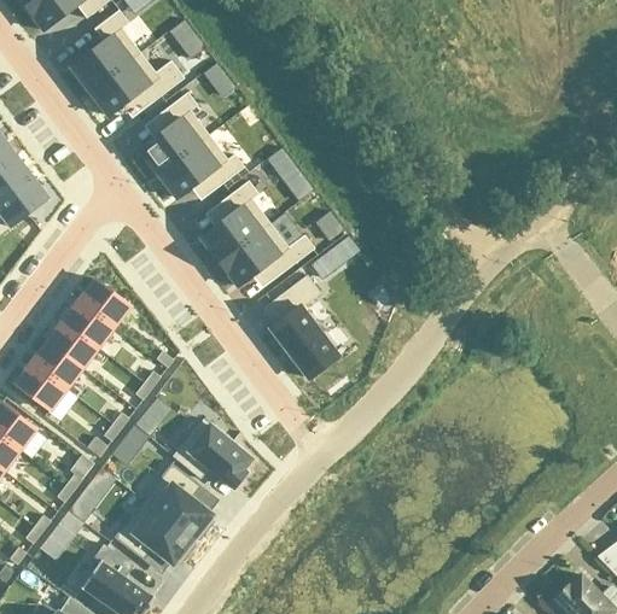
[(33,0),(25,6),(34,17),(45,30),(77,6),(87,18),(110,0),(33,0)]
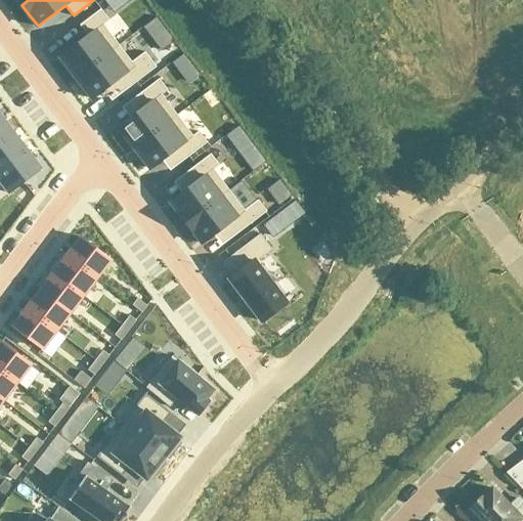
[(88,35),(60,55),(77,77),(119,44),(103,24),(110,19),(100,8),(80,25),(88,35)]
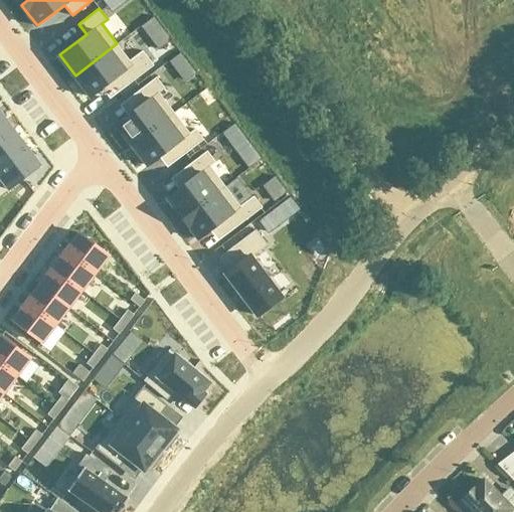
[(165,31),(154,40),(160,48),(171,39),(165,31)]
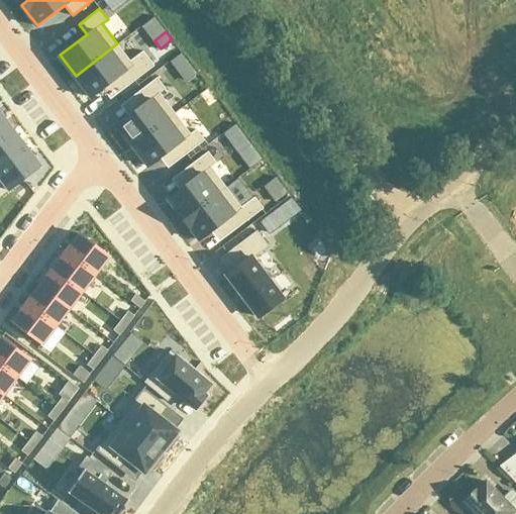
[(117,43),(76,76),(92,97),(102,89),(118,76),(126,87),(155,65),(143,50),(130,61),(117,43)]
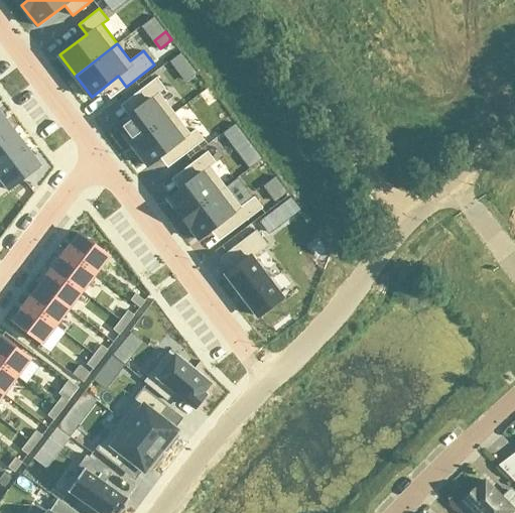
[(169,60),(178,72),(189,63),(180,52),(169,60)]
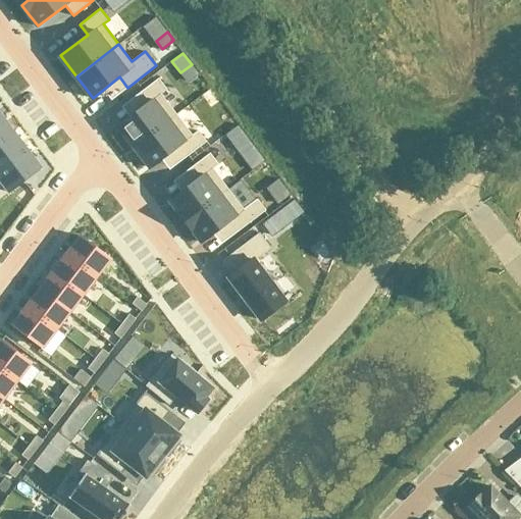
[(129,116),(118,125),(134,146),(176,114),(161,93),(167,89),(158,78),(138,94),(146,104),(129,116)]
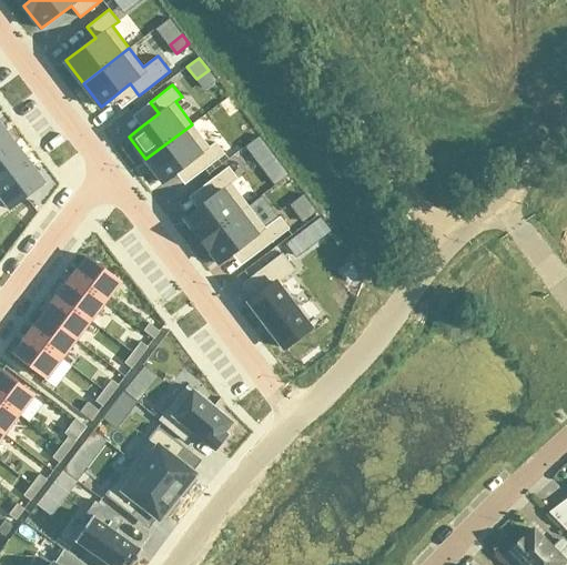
[(0,153),(16,142),(1,123),(0,123),(0,153)]
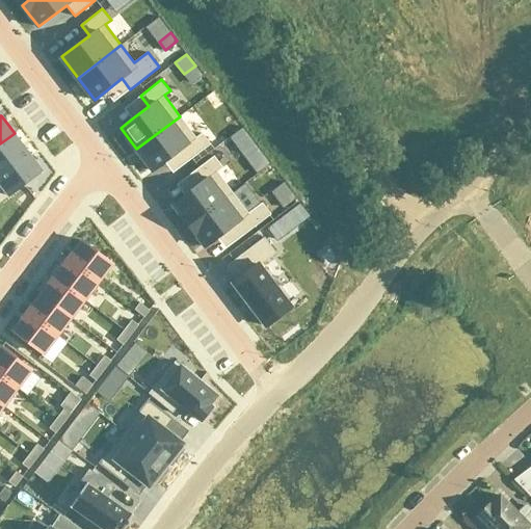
[(180,116),(136,149),(153,170),(165,162),(181,150),(189,160),(211,143),(202,132),(196,137),(180,116)]
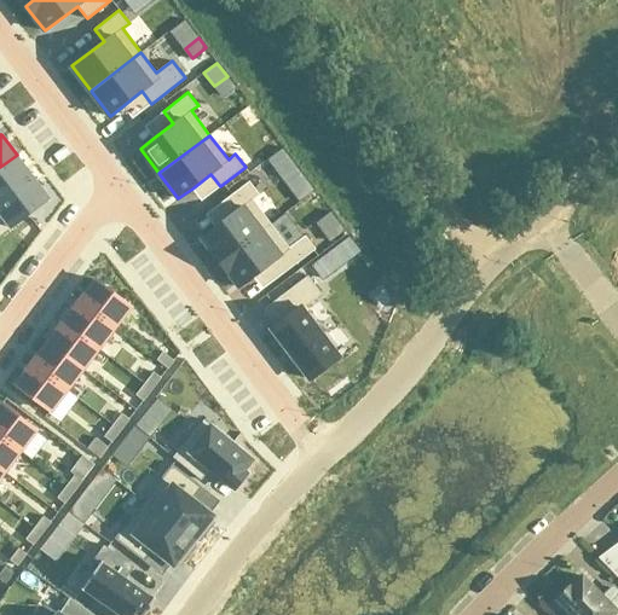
[(315,190),(292,161),(282,149),(267,160),(277,173),(299,201),(315,190)]
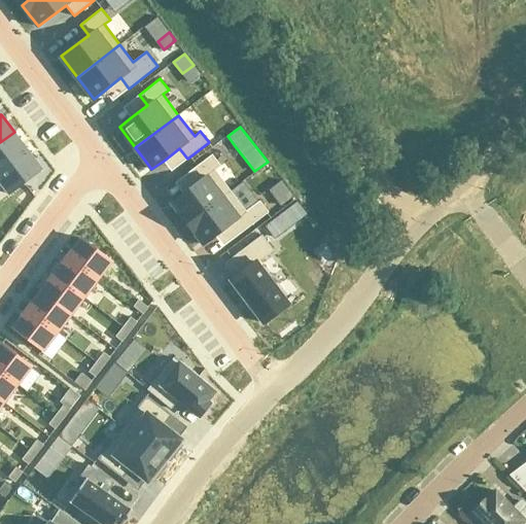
[(14,132),(0,142),(0,170),(28,149),(14,132)]
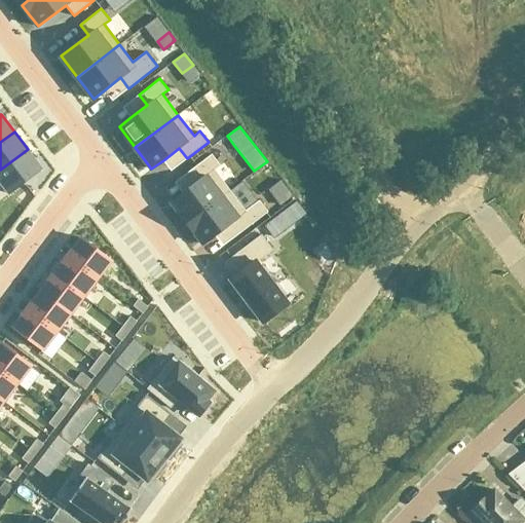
[(28,149),(0,170),(0,182),(8,193),(42,167),(28,149)]
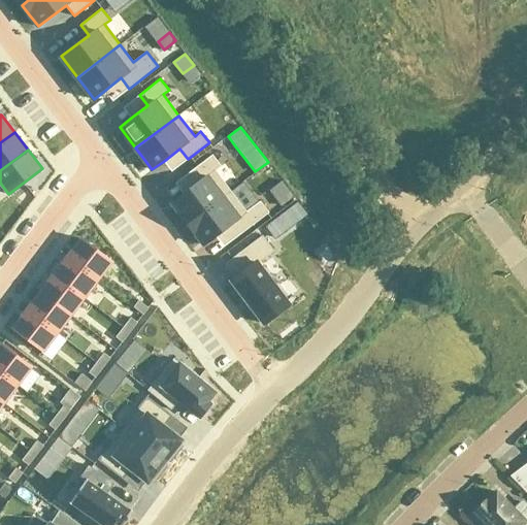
[(184,193),(171,202),(180,214),(188,224),(231,191),(216,170),(222,166),(212,154),(192,170),(199,181),(184,193)]
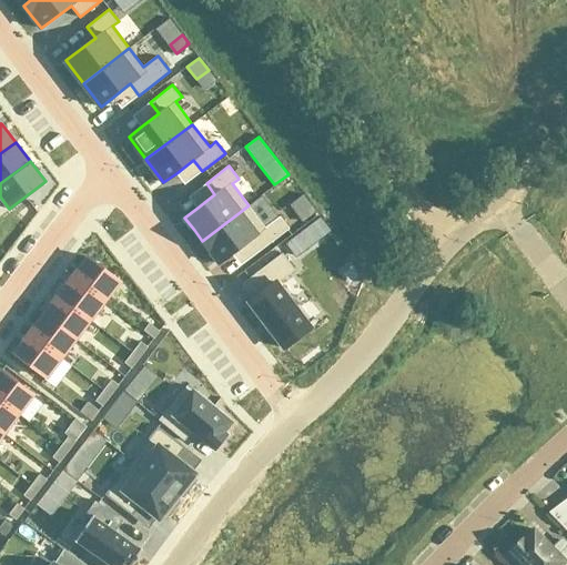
[(310,202),(295,213),(302,222),(316,211),(310,202)]
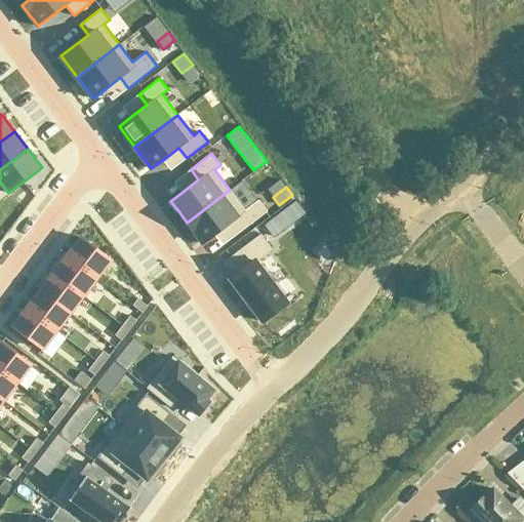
[(230,190),(187,223),(194,232),(203,243),(214,235),(231,223),(239,233),(268,211),(258,199),(245,209),(230,190)]
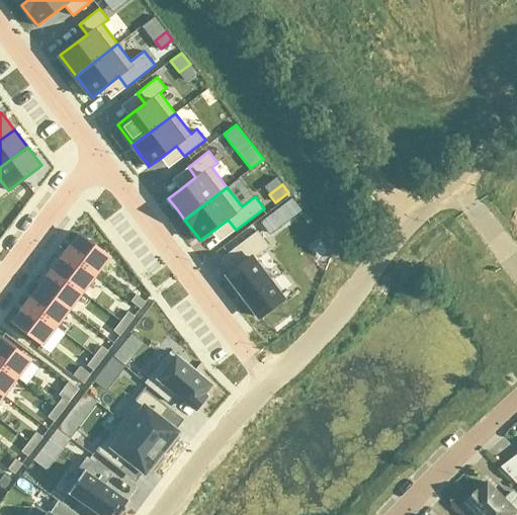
[(270,233),(279,226),(270,215),(261,221),(270,233)]
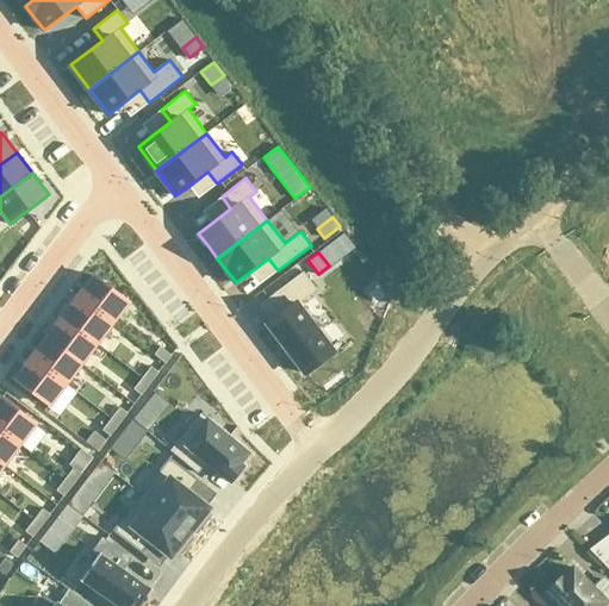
[(303,272),(266,299),(279,316),(272,322),(268,324),(281,343),(290,355),(291,354),(305,373),(334,350),(298,304),(317,289),(303,272)]
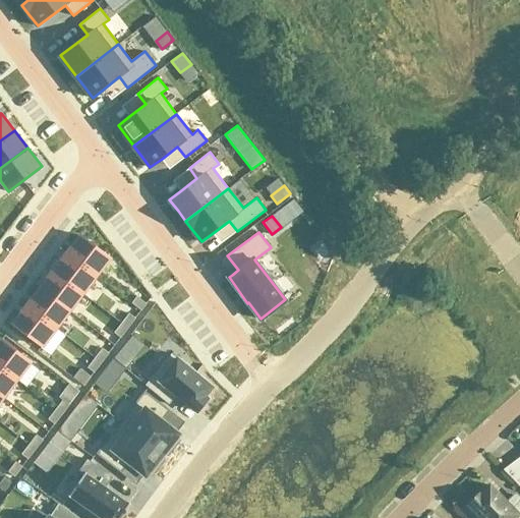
[(81,235),(67,253),(97,275),(110,257),(81,235)]
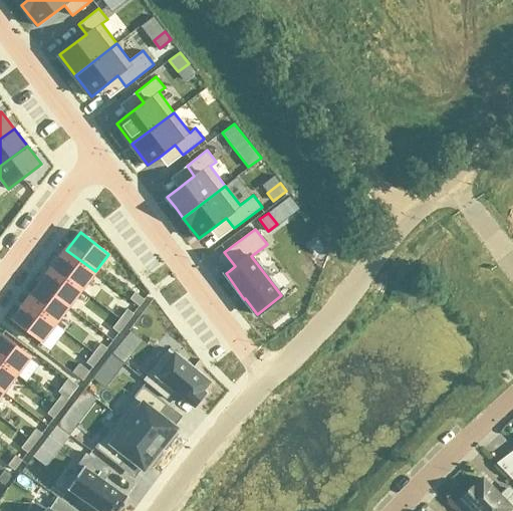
[(66,250),(53,267),(81,289),(94,271),(66,250)]
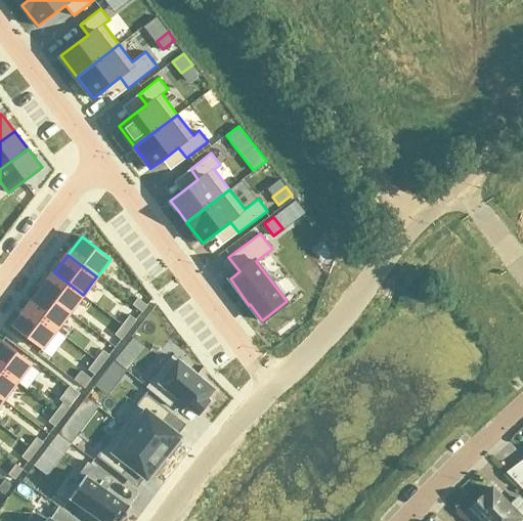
[(54,272),(41,290),(70,312),(83,295),(54,272)]
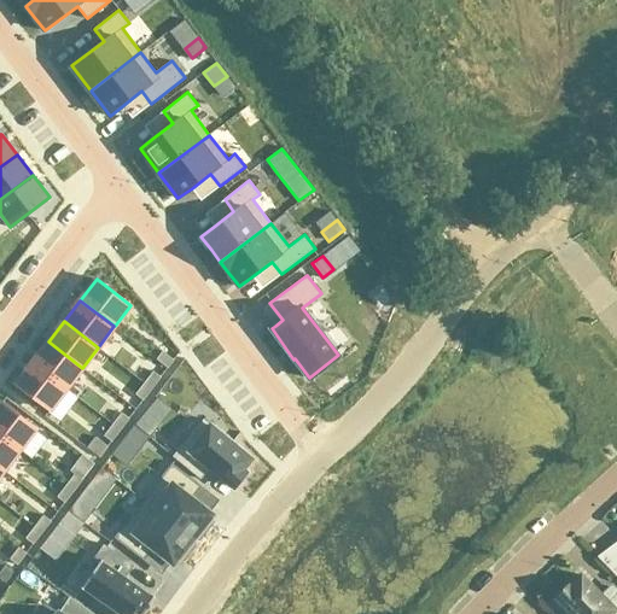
[(48,341),(33,362),(67,389),(82,368),(48,341)]
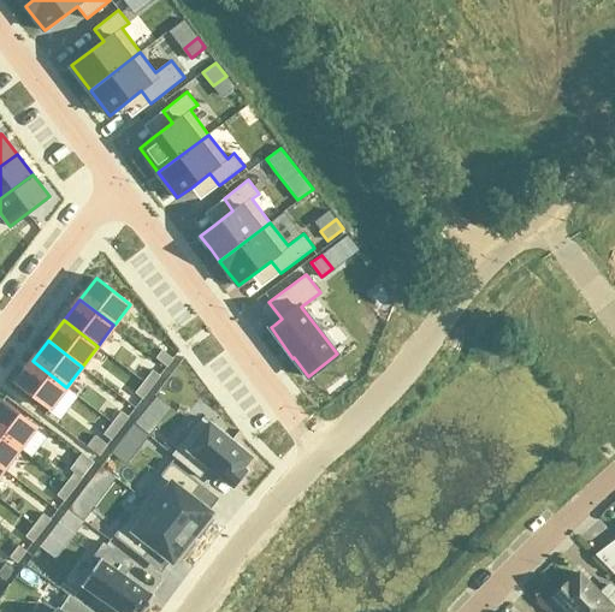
[(163,349),(157,357),(167,367),(173,358),(163,349)]
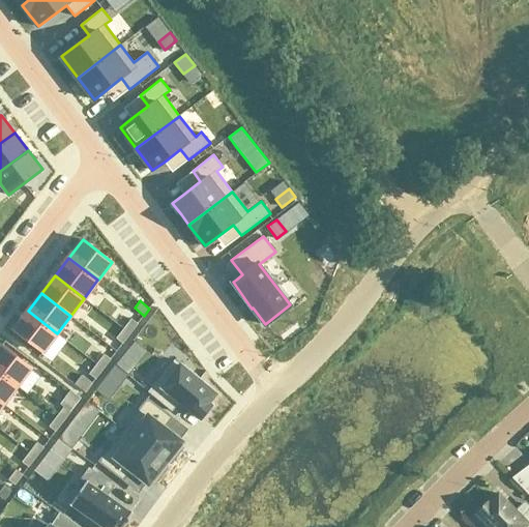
[(28,311),(13,329),(42,352),(57,333),(28,311)]
